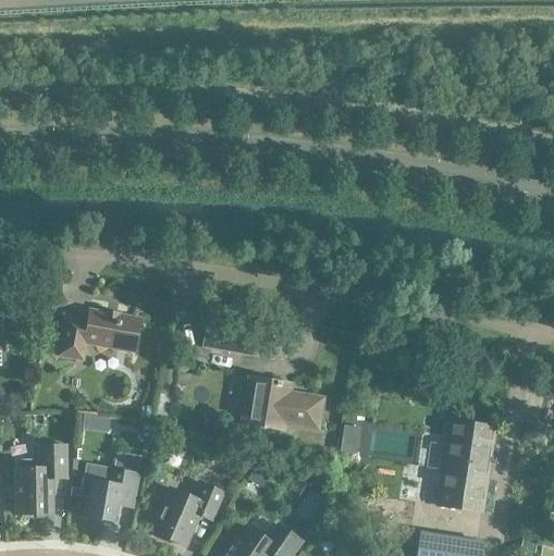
[(62,356),(63,356),(86,359),(88,343),(137,351),(143,319),(123,316),(123,314),(107,311),(107,312),(94,310),(91,321),(69,317),(62,356)]
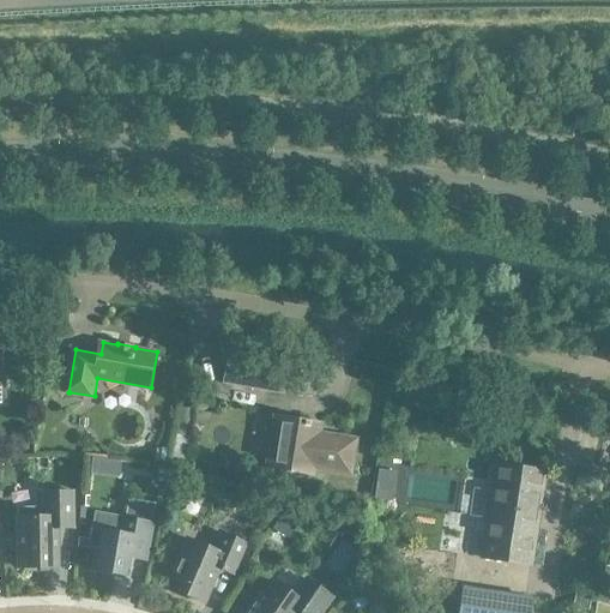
[(285,391),(289,368),(231,358),(228,380),(285,391)]
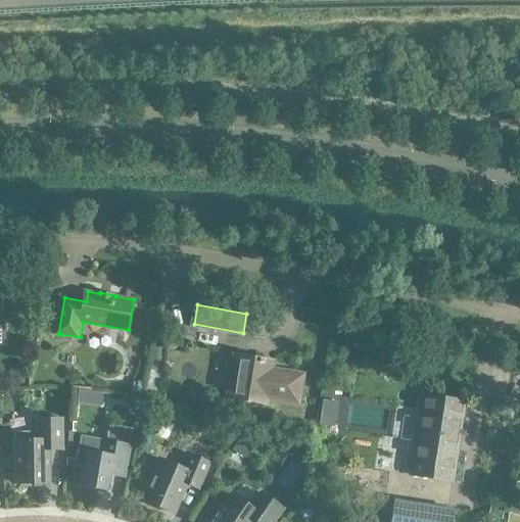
[(304,375),(265,369),(267,360),(237,354),(234,378),(240,379),(237,400),(268,406),(270,397),(300,402),(304,375)]
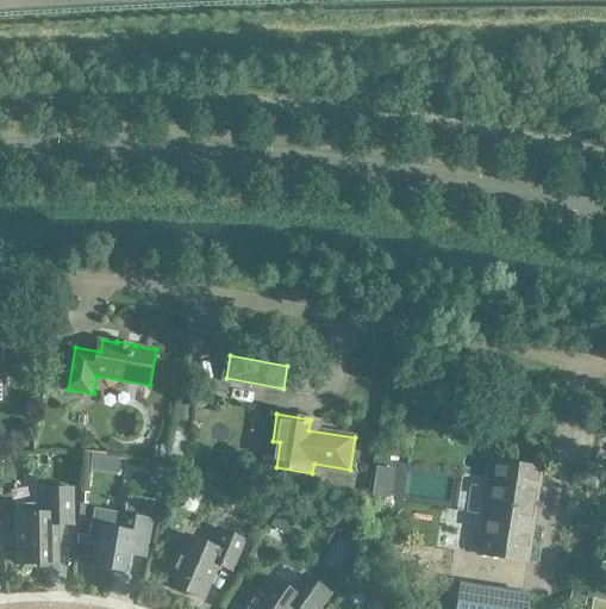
[(106,471),(107,455),(95,454),(94,470),(106,471)]
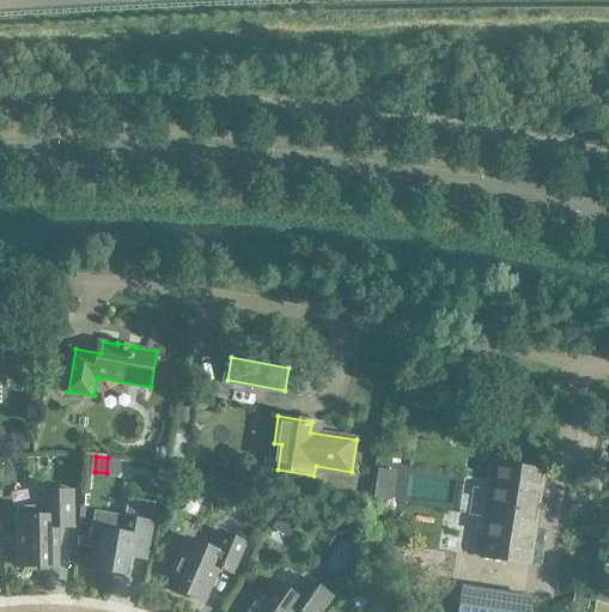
[(73,474),(84,474),(84,458),(73,458),(73,474)]
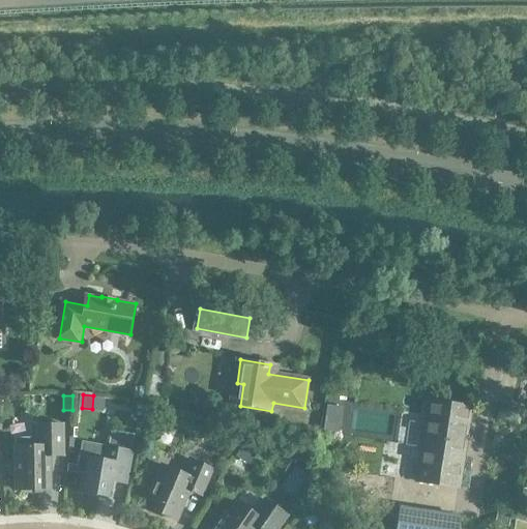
[(419,481),(461,488),(473,407),(432,400),(419,481)]
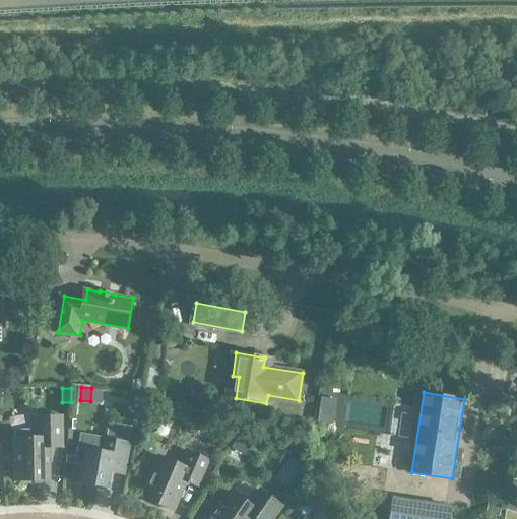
[(18,480),(52,479),(51,447),(64,446),(64,415),(40,415),(40,429),(29,430),(29,437),(17,437),(18,480)]
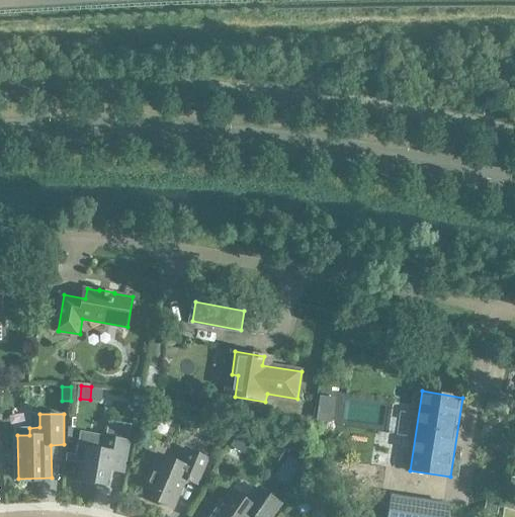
[(157,417),(148,414),(144,423),(153,427),(157,417)]
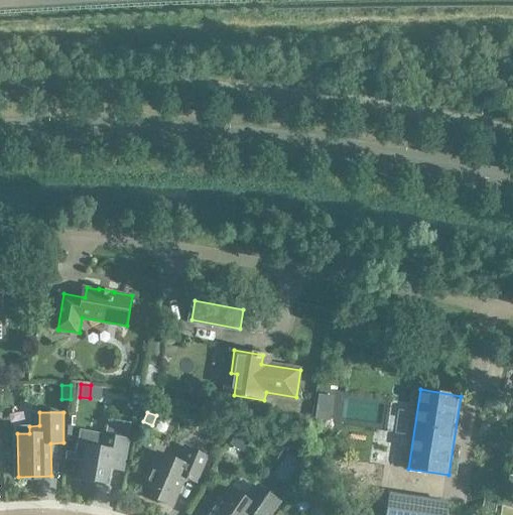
[(112,462),(126,465),(131,438),(82,429),(77,461),(83,462),(80,479),(109,484),(112,462)]
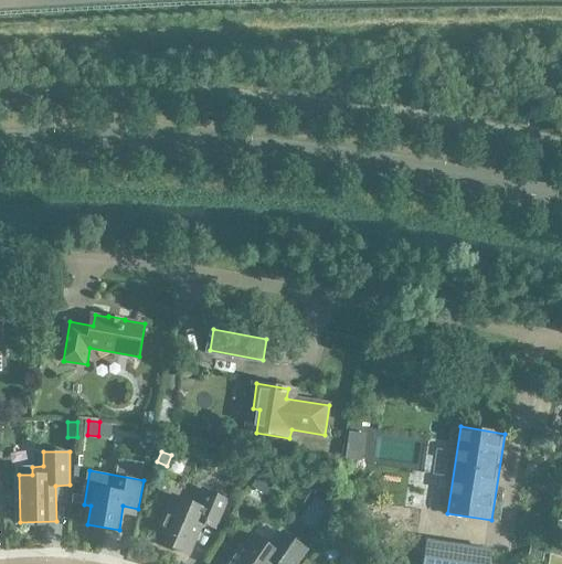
[(176,495),(159,532),(169,536),(166,544),(191,555),(205,522),(218,528),(230,499),(208,490),(201,506),(176,495)]
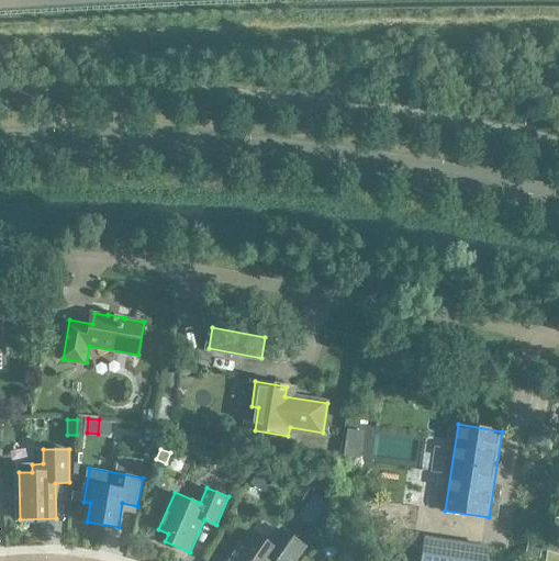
[(268,541),(254,531),(245,543),(243,542),(228,560),(275,560),(277,560),(278,560),(297,560),(308,546),(283,529),(276,540),(268,541)]
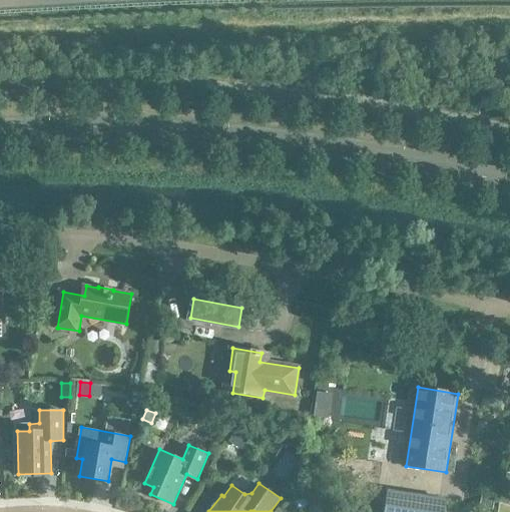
[(509,489),(504,487),(501,501),(509,504),(509,489)]
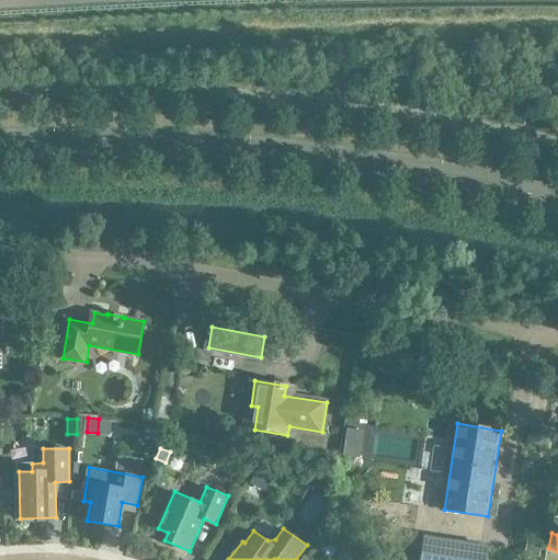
[(481,559),(484,548),(426,537),(423,559),(481,559)]
